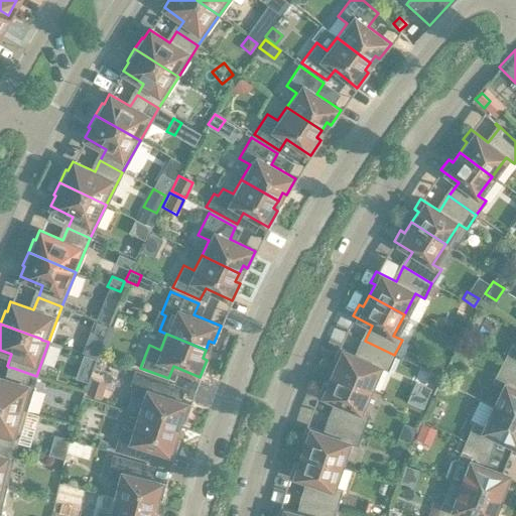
[(332,372),(369,388),(379,367),(387,371),(394,355),(365,341),(358,356),(338,348),(333,359),(337,361),(332,372)]
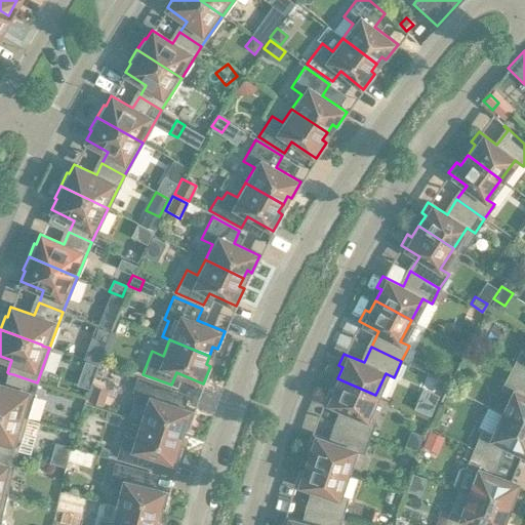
[(524,353),(520,350),(510,369),(524,376),(524,353)]
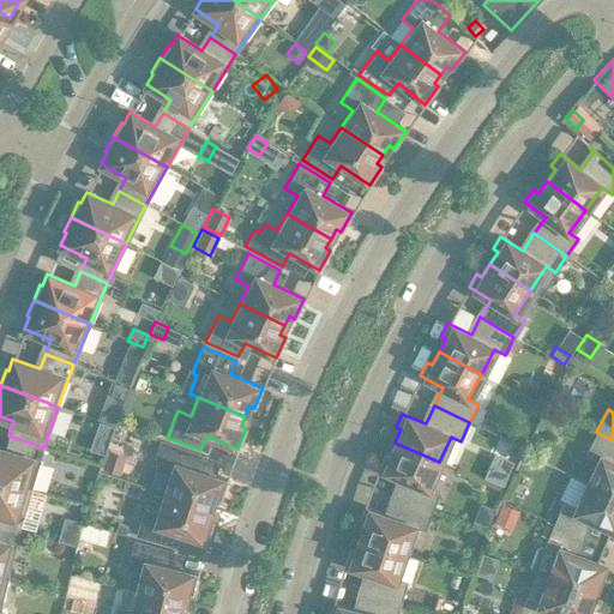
[(98,422),(95,432),(110,437),(113,427),(98,422)]
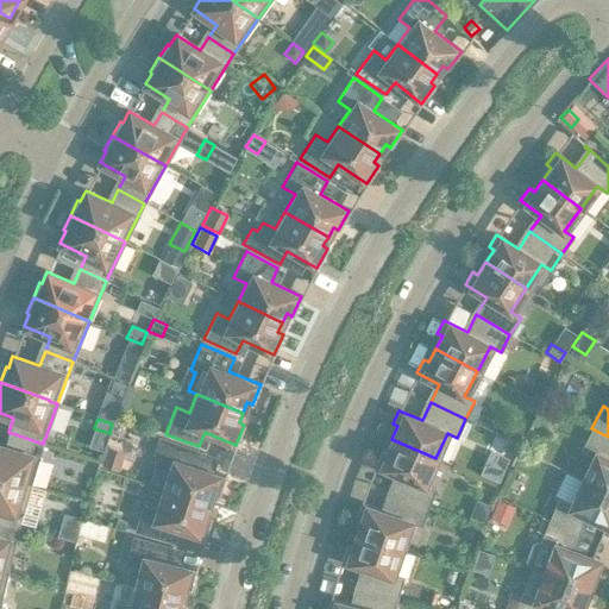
[(608,437),(591,428),(581,450),(594,456),(582,479),(608,491),(608,437)]
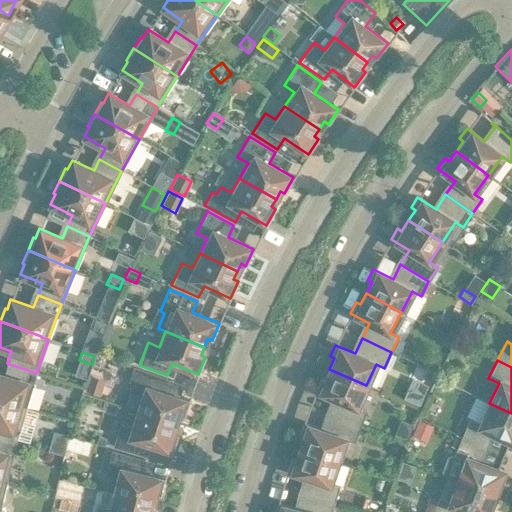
[(0,400),(26,408),(36,373),(13,365),(9,377),(0,374),(0,400)]
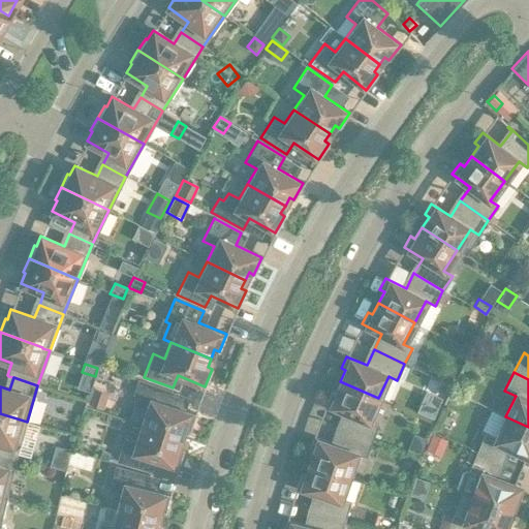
[(141,425),(182,438),(185,430),(189,431),(195,413),(167,404),(172,392),(137,379),(132,394),(137,396),(134,404),(146,408),(141,425)]
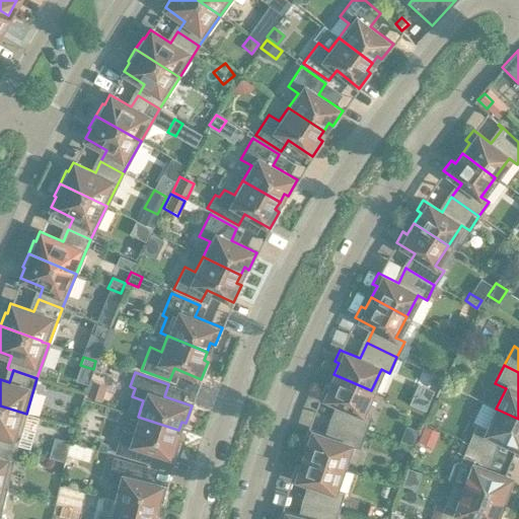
[(334,420),(364,432),(371,417),(362,413),(371,390),(334,374),(328,386),(324,384),(319,395),(340,404),(334,420)]
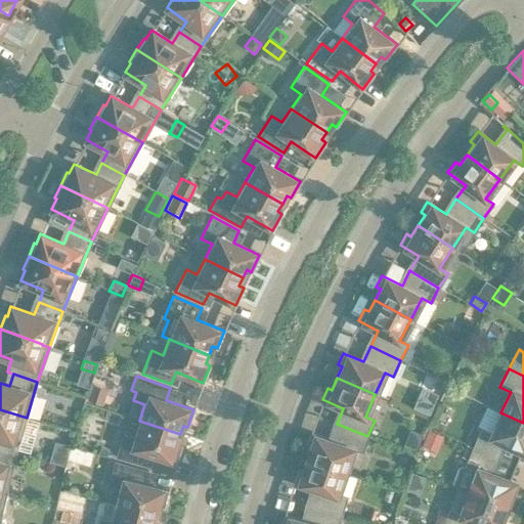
[(89,385),(85,400),(101,404),(105,390),(89,385)]
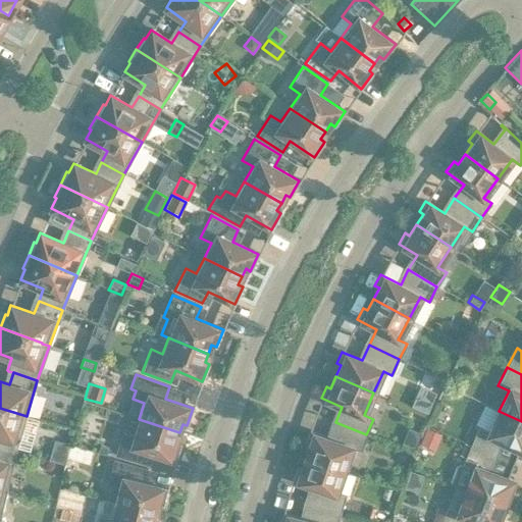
[(426,413),(435,393),(420,386),(411,406),(426,413)]
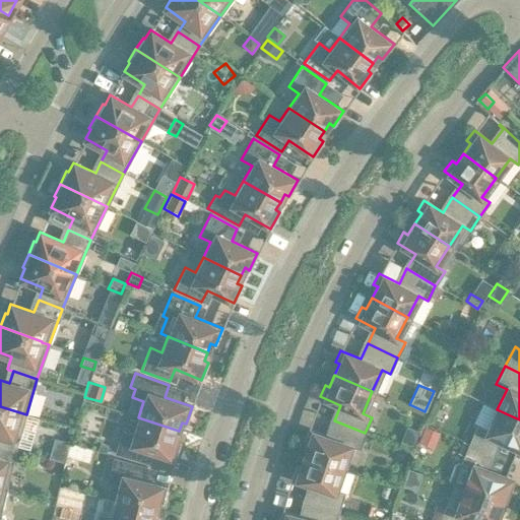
[(0,446),(15,450),(26,414),(0,406),(0,446)]
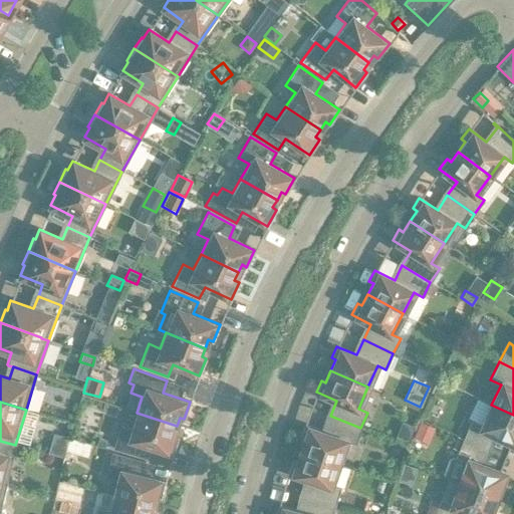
[(513,437),(513,415),(491,405),(482,425),(471,419),(463,439),(487,449),(492,434),(510,443),(513,437)]
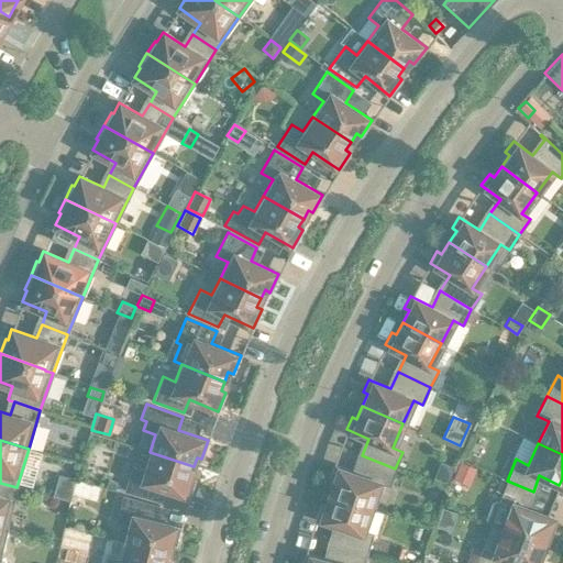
[(434,460),(452,468),(457,456),(440,449),(434,460)]
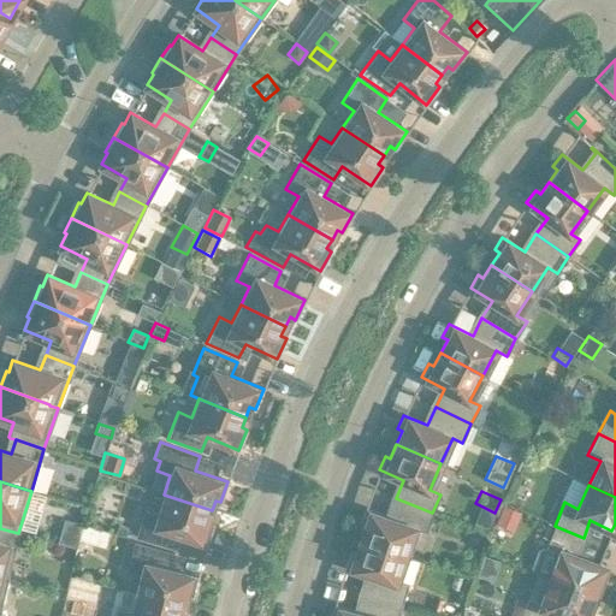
[(208,520),(212,510),(164,495),(158,514),(144,509),(135,537),(170,548),(175,533),(207,543),(214,522),(208,520)]
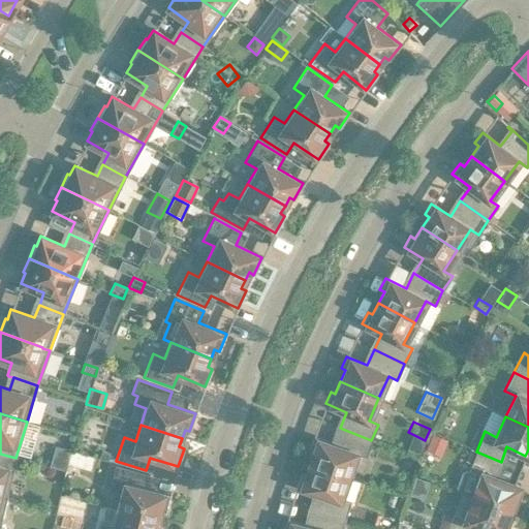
[(334,444),(312,437),(308,449),(313,452),(309,463),(348,476),(356,454),(366,457),(371,440),(340,428),(334,444)]
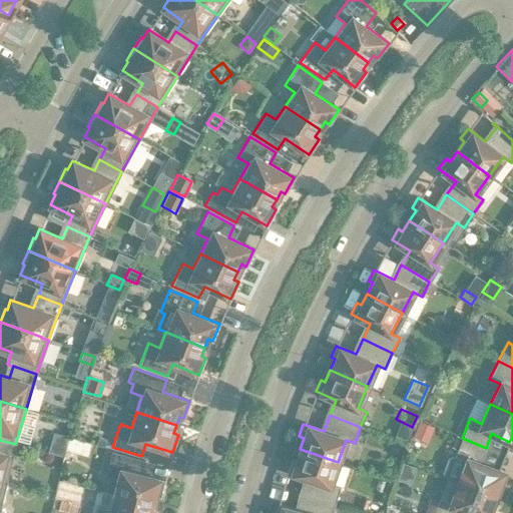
[(419,421),(415,431),(429,437),(434,427),(419,421)]
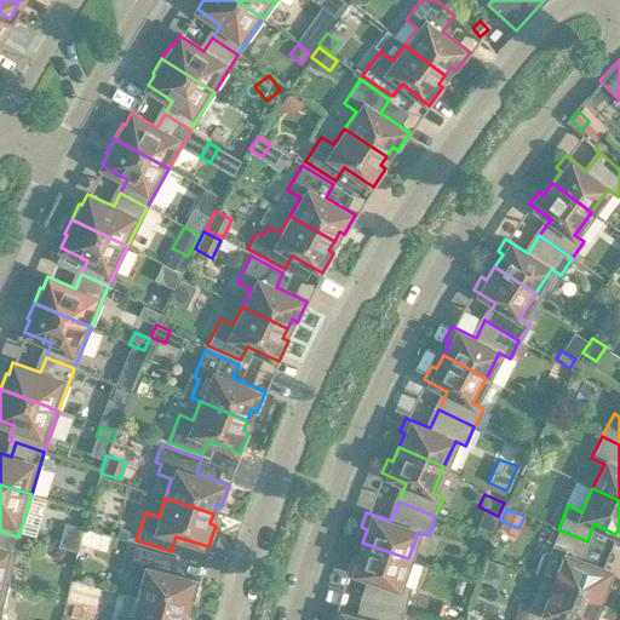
[(119,528),(115,538),(126,541),(128,532),(119,528)]
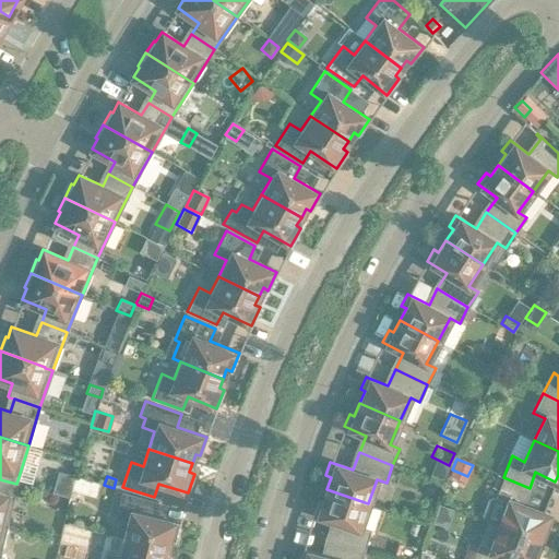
[(487,520),(486,520),(540,539),(547,520),(540,518),(543,511),(523,503),(530,488),(503,477),(495,498),(489,500),(484,514),(487,520)]
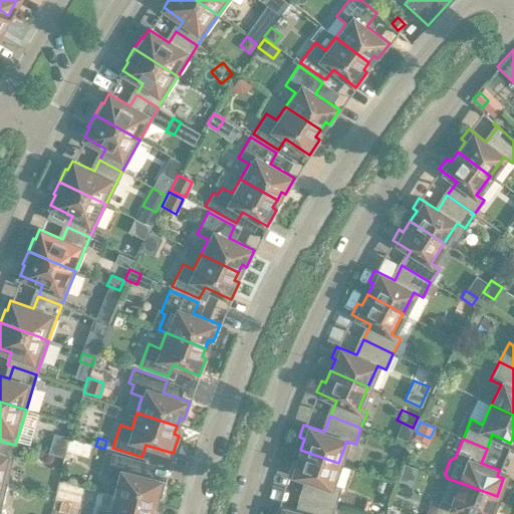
[(0,479),(7,481),(15,445),(0,441),(0,479)]
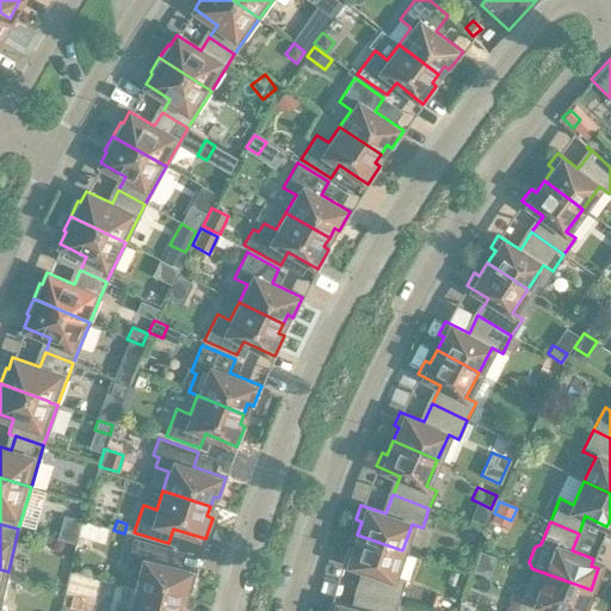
[(347,547),(343,561),(366,569),(362,588),(399,600),(405,580),(394,576),(402,550),(357,535),(352,549),(347,547)]
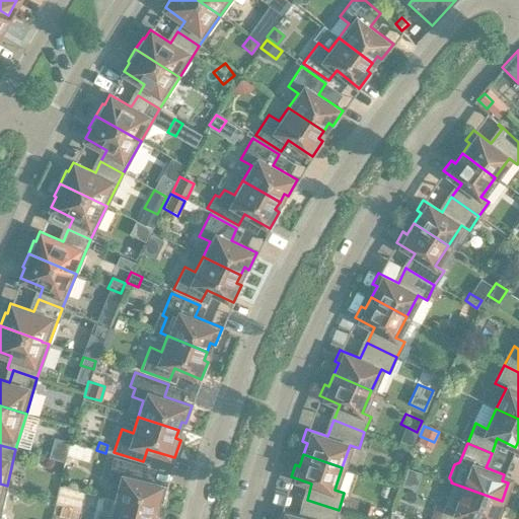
[(119,484),(115,500),(155,510),(158,501),(162,503),(167,485),(145,478),(148,466),(113,456),(106,480),(119,484)]
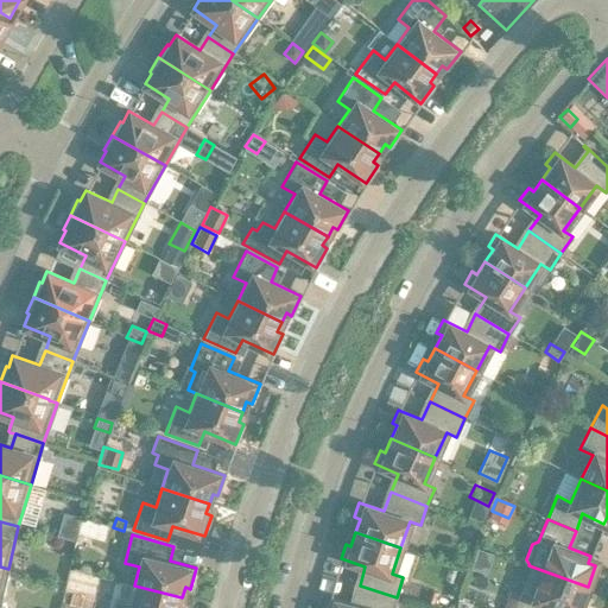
[(576,607),(580,607),(588,587),(529,565),(520,590),(514,607),(546,607),(548,606),(555,607),(571,607),(572,607),(576,607)]
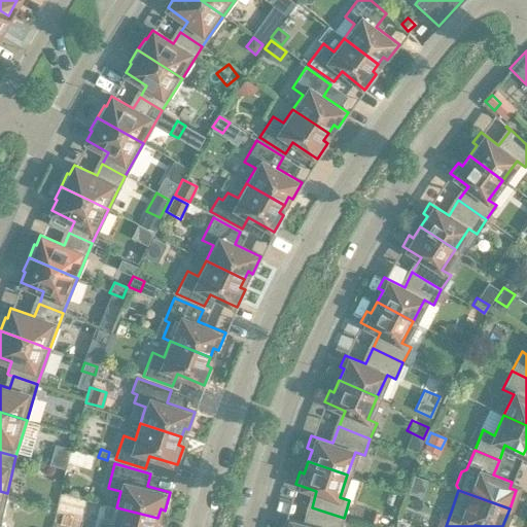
[(96,521),(95,526),(156,526),(155,526),(157,518),(116,507),(112,524),(105,522),(105,523),(96,521)]
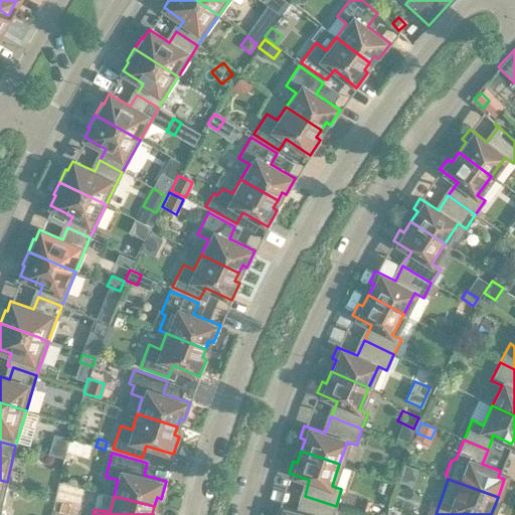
[(300,512),(279,507),(276,514),(333,514),(336,506),(305,496),(300,512)]
